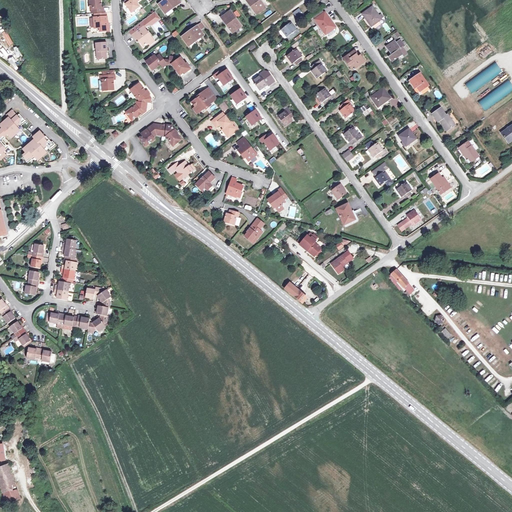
[(100,0),(89,0),(91,9),(93,9),(94,13),(104,12),(103,7),(101,8),(101,5),(100,5),(100,3),(101,3),(100,0)]
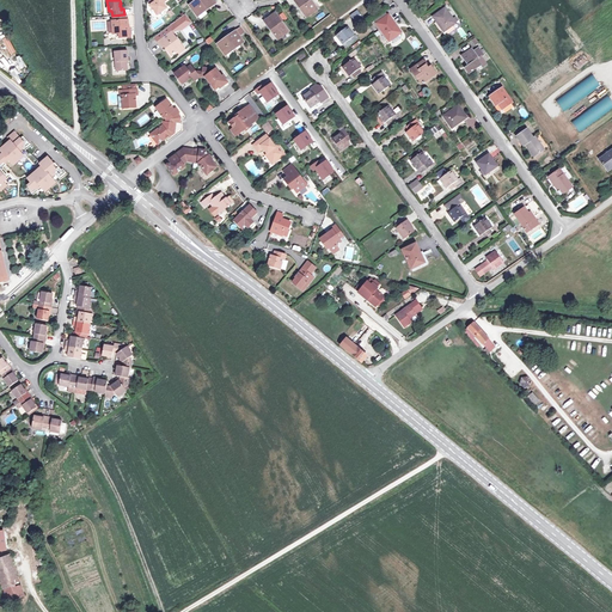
[(154,0),(155,0),(148,5),(157,17),(166,8),(163,4),(167,0),(166,0),(154,0)]
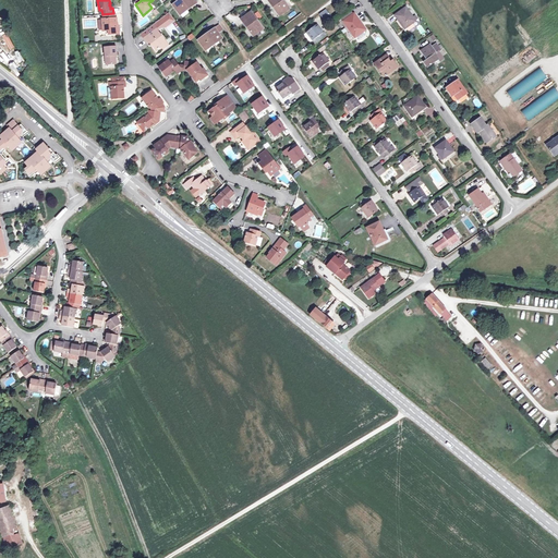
[(194,0),(180,0),(173,5),(180,15),(197,3),(194,0)]
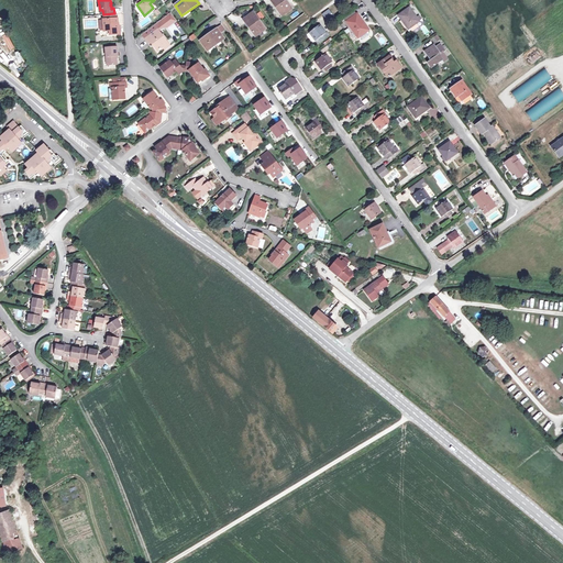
[(286,0),(271,0),(283,17),(293,9),(286,0)]
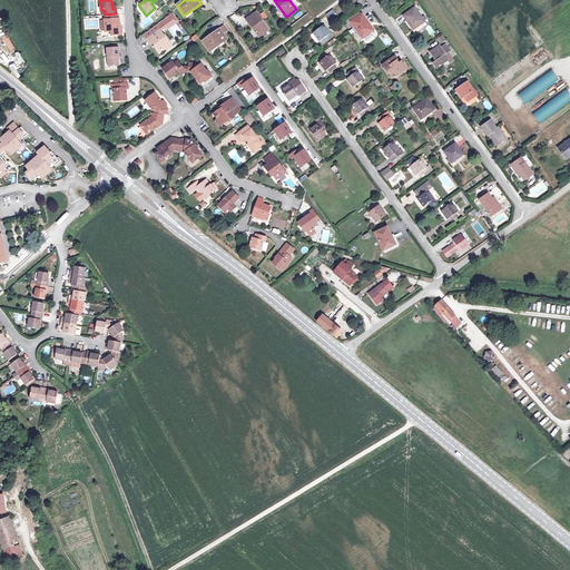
[(415,8),(403,16),(413,29),(415,28),(422,23),(424,22),(422,18),(415,8)]
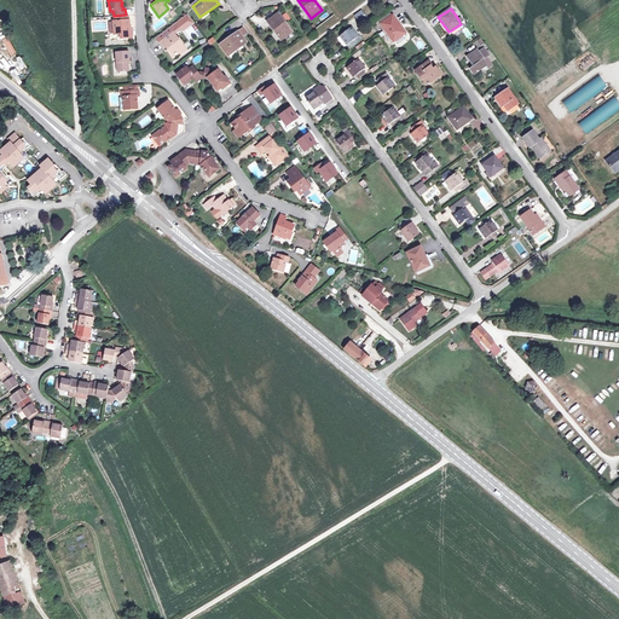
[(362,10),(354,16),(358,21),(365,15),(362,10)]
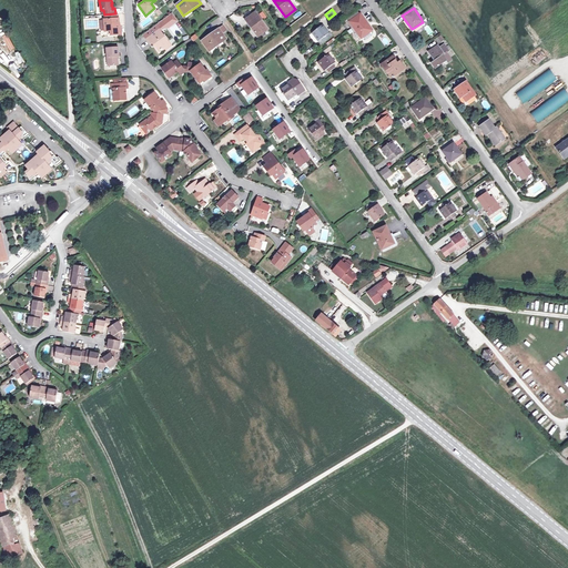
[(357,10),(347,18),(362,39),(364,38),(369,32),(373,30),(361,13),(361,14),(357,10)]
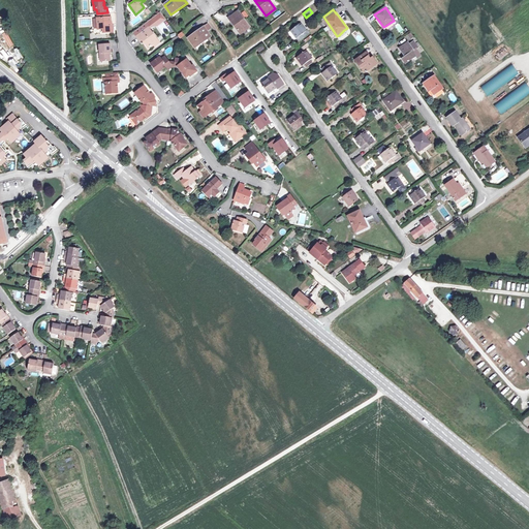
[(238,11),(228,19),(236,29),(238,32),(240,34),(249,27),(238,11)]
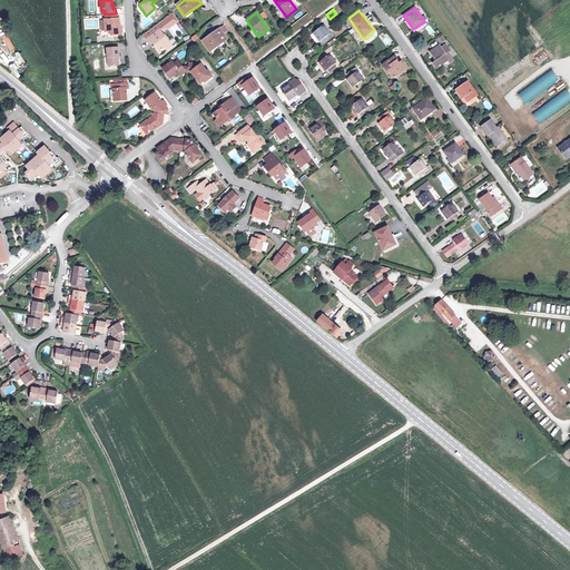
[(110,16),(105,17),(105,20),(104,20),(105,31),(110,31),(111,36),(123,35),(121,27),(120,27),(119,18),(118,18),(110,19),(110,16)]
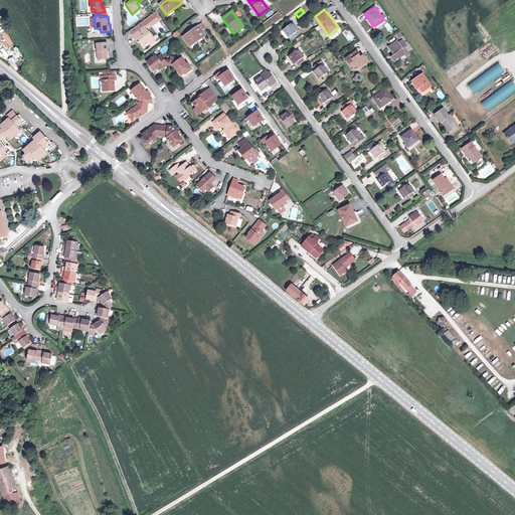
[(153,14),(149,17),(152,21),(150,22),(151,23),(150,25),(151,26),(161,19),(160,17),(157,19),(153,14)]
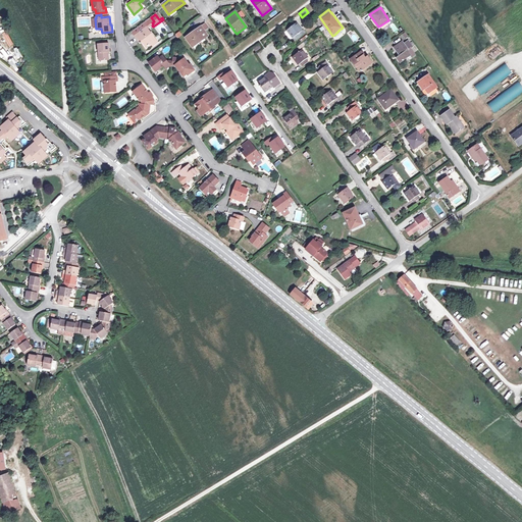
[(132,33),(135,36),(139,41),(140,40),(147,48),(151,44),(154,42),(151,38),(153,37),(150,33),(149,34),(146,29),(147,28),(148,29),(152,25),(153,23),(152,22),(154,21),(151,17),(132,33)]
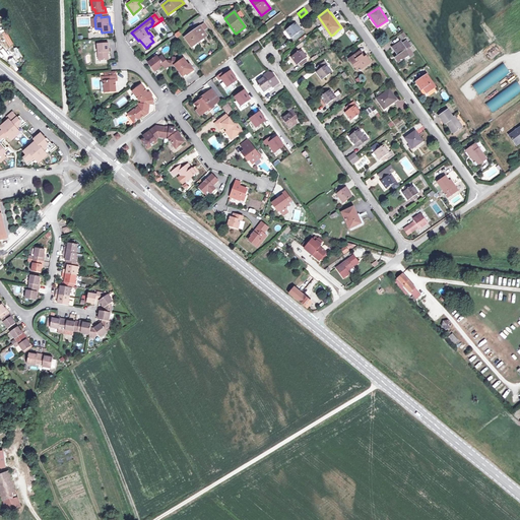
[(296,22),(285,29),(291,38),(294,37),(296,40),(305,34),(302,30),(301,30),(296,22)]
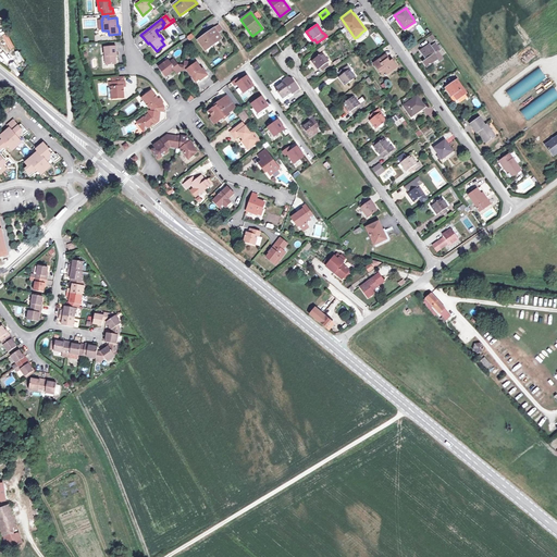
[(214,28),(198,40),(206,51),(222,39),(219,34),(214,28)]
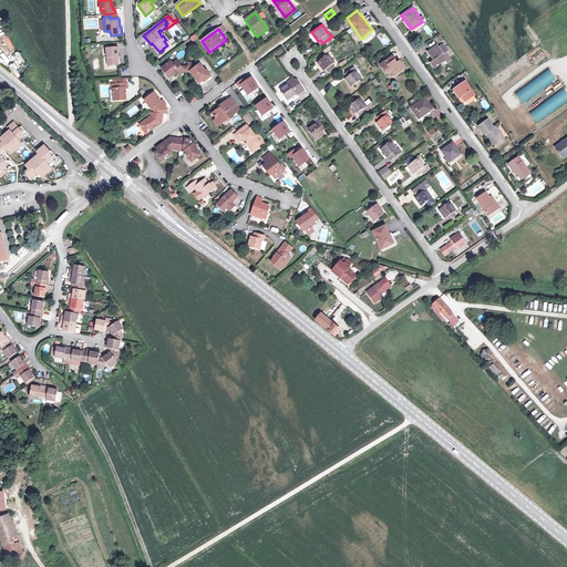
[(195,32),(189,37),(194,42),(198,38),(195,32)]
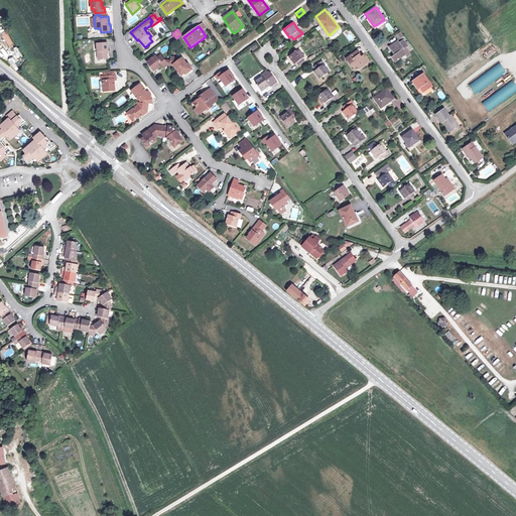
[(8,46),(13,43),(6,30),(1,33),(8,46)]
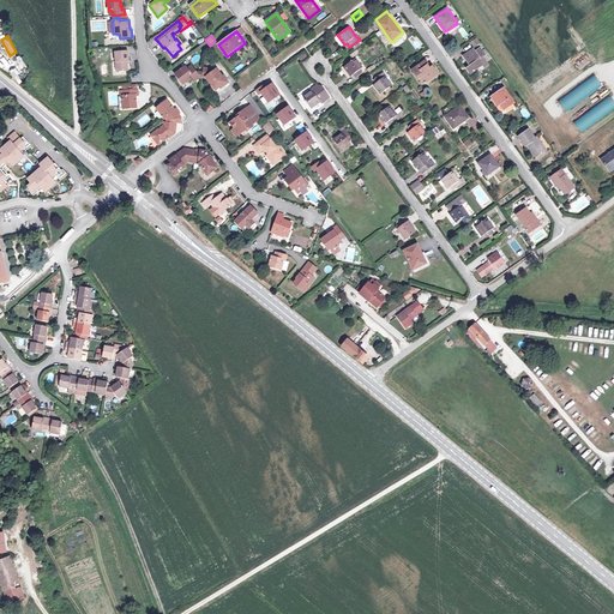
[(474,49),(463,55),(469,64),(470,66),(467,68),(471,74),(483,66),(485,68),(488,65),(483,56),(485,55),(480,48),(475,52),(474,49)]
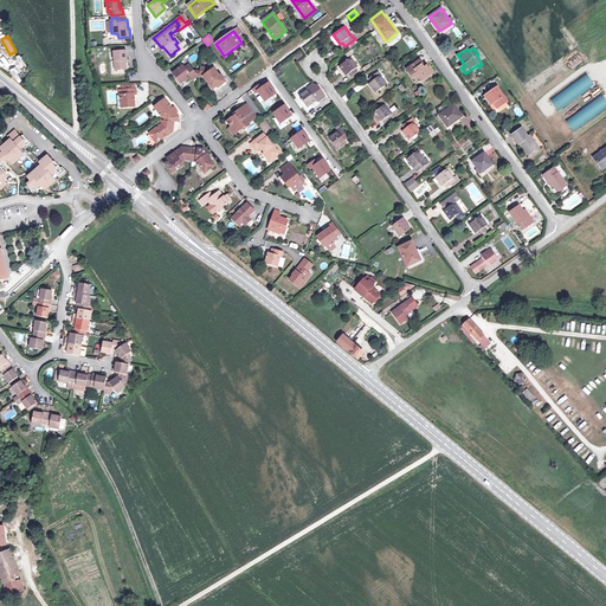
[(127,50),(114,51),(115,70),(127,70),(126,63),(126,60),(127,59),(128,59),(127,50)]
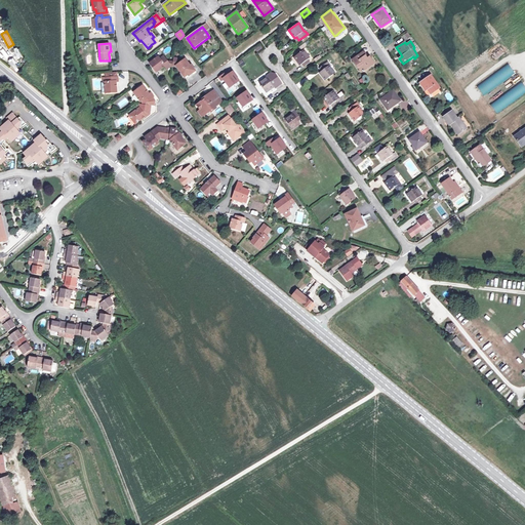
[(21,61),(24,58),(15,48),(13,50),(21,61)]
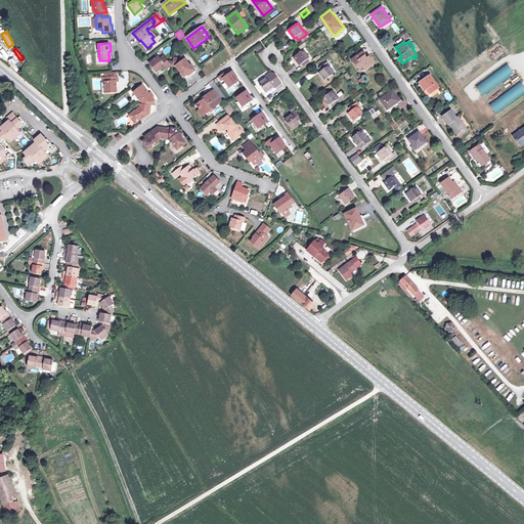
[(303,50),(294,57),(300,66),(301,63),(303,67),(309,62),(307,59),(308,58),(303,50)]
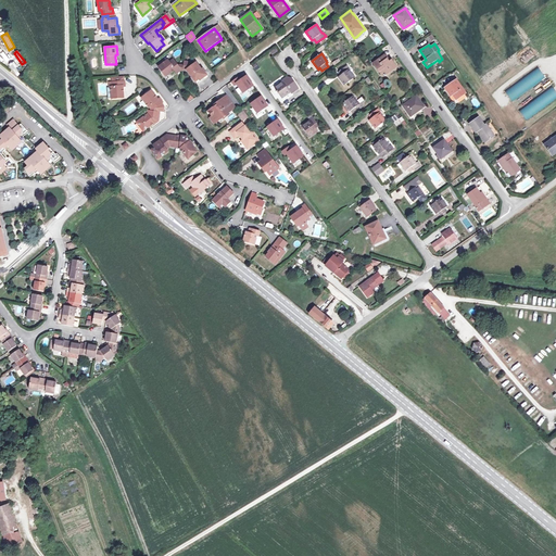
[(386,54),(374,63),(381,74),(382,73),(386,76),(397,67),(392,60),(389,62),(388,60),(388,59),(386,54)]
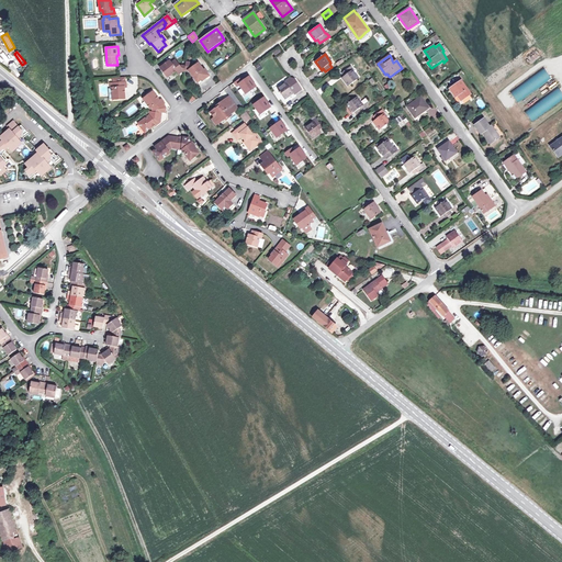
[(169,62),(160,68),(168,78),(177,71),(178,72),(181,69),(180,68),(175,60),(171,64),(169,62)]
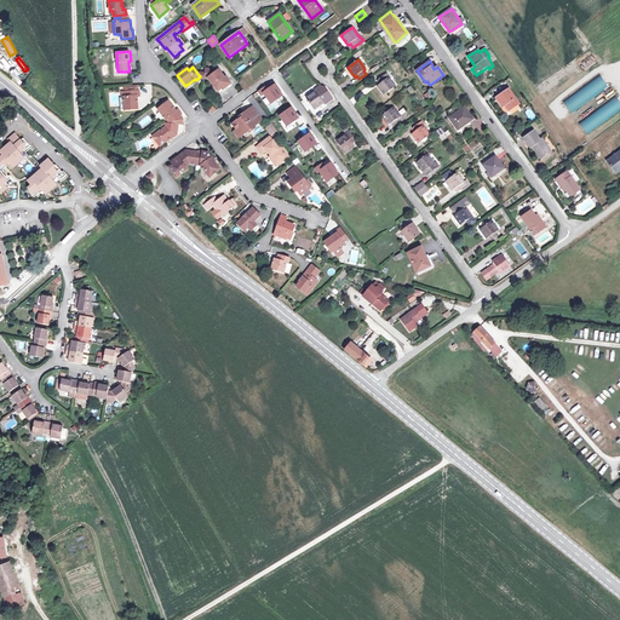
[(219,70),(212,75),(208,78),(210,79),(218,91),(223,87),(224,89),(231,84),(227,78),(225,79),(219,70)]
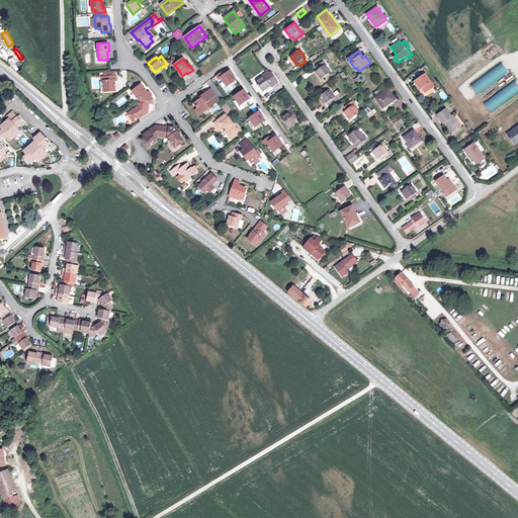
[(324,61),(315,68),(317,70),(316,71),(322,79),(331,73),(325,65),(326,64),(324,61)]
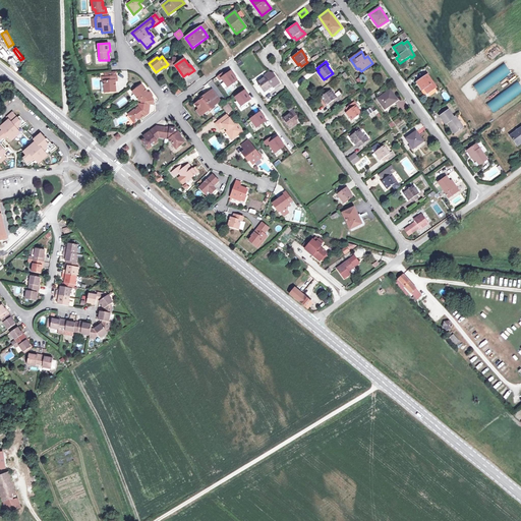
[(238,80),(232,71),(228,74),(225,71),(218,76),(221,80),(223,79),(229,88),(238,80)]
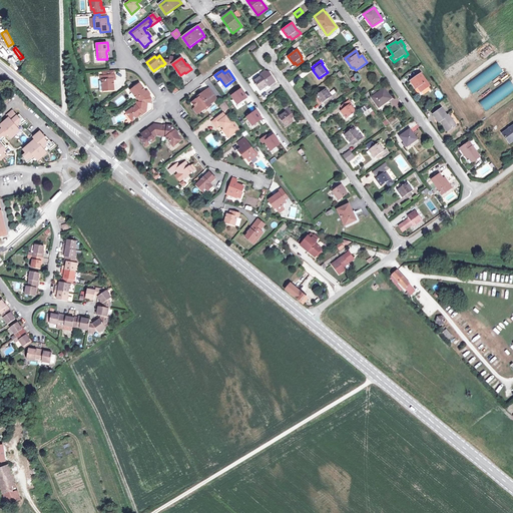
[(262,75),(252,81),(260,90),(267,84),(269,86),(276,81),(269,72),(265,71),(261,74),(262,75)]
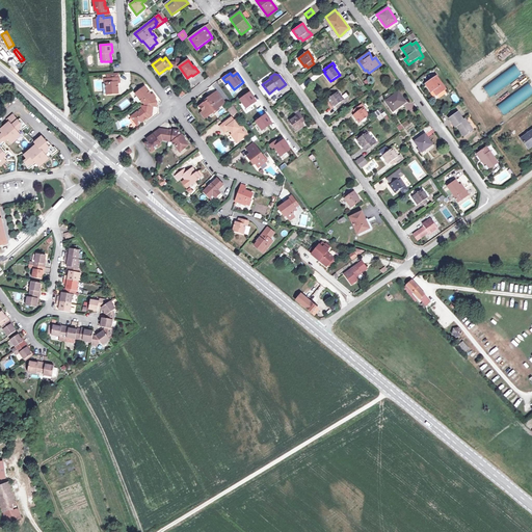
[(436,76),(425,84),(429,88),(431,87),(433,90),(436,96),(446,88),(436,76)]
